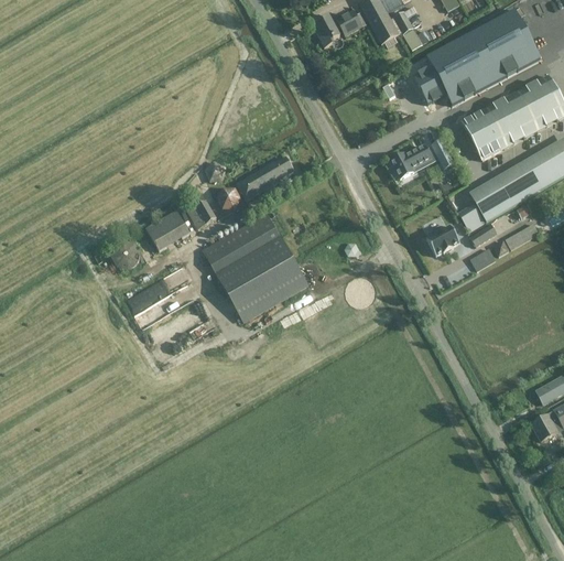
[(367,0),(359,4),(381,44),(400,34),(388,13),(411,0),(381,0),(367,0)]
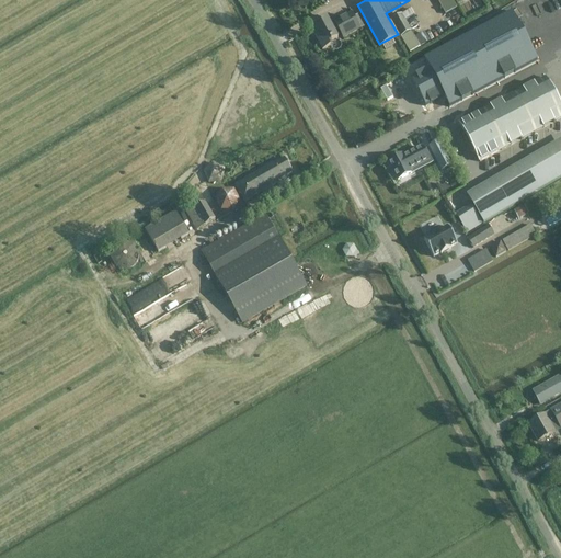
[(439,0),(446,11),(457,4),(455,0),(439,0)]
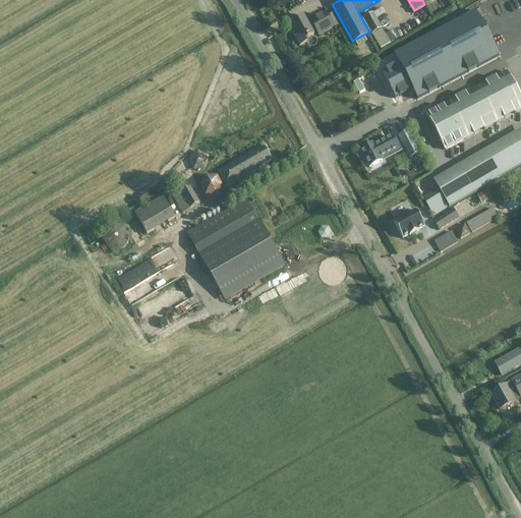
[(382,5),(373,10),(377,15),(385,10),(382,5)]
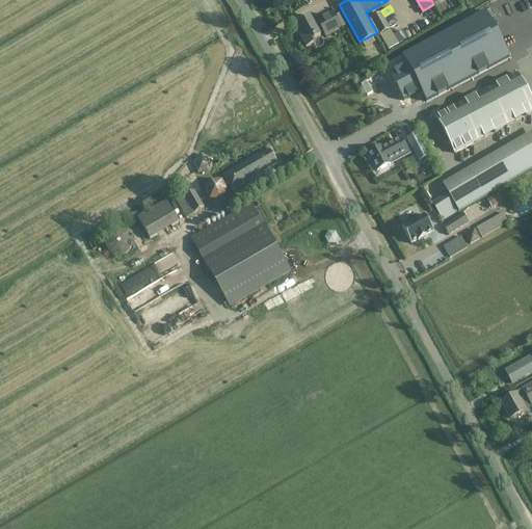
[(306,20),(295,25),(306,45),(314,41),(312,37),(321,32),(318,27),(321,25),(325,33),(342,24),(346,22),(339,11),(336,14),(334,9),(317,18),(318,21),(315,23),(310,14),(303,17),(306,20)]
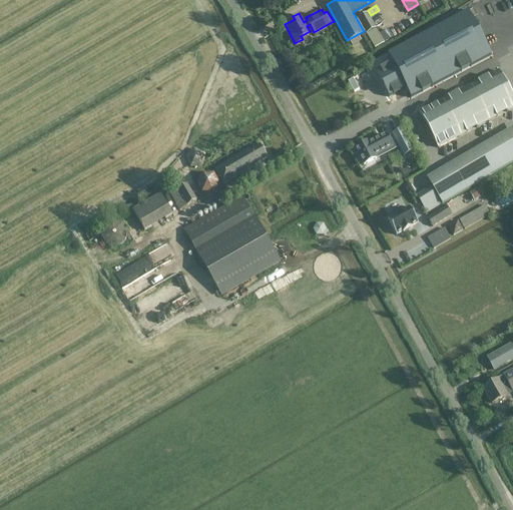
[(368,10),(358,15),(367,31),(376,26),(371,15),(368,10)]
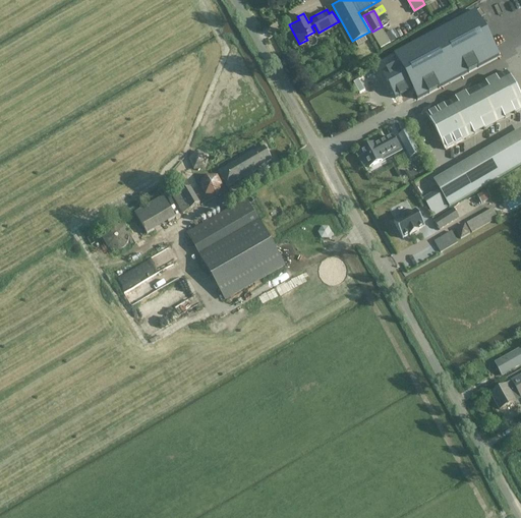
[(468,10),(371,65),(391,100),(413,88),(417,96),(493,53),(468,10)]
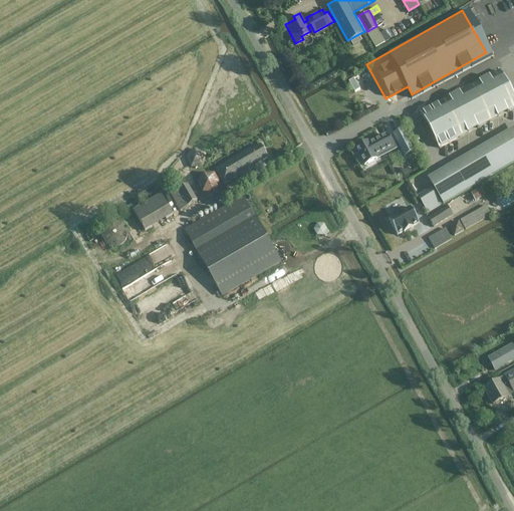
[(376,26),(367,31),(375,46),(386,40),(391,37),(384,29),(380,31),(376,26)]
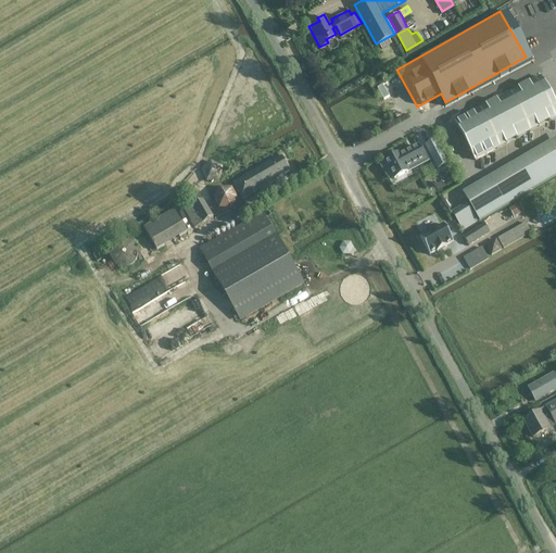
[(555,102),(541,74),(455,118),(476,158),(555,114),(555,102)]
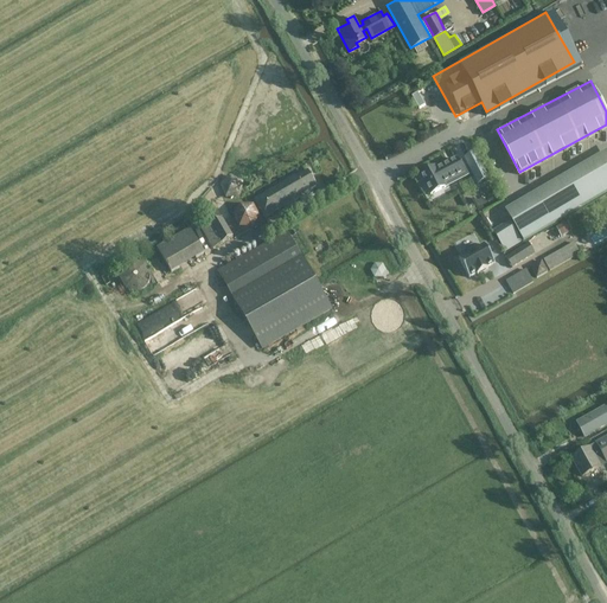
[(421,172),(434,196),(446,190),(441,183),(452,177),(453,179),(474,167),(464,147),(441,159),(442,160),(421,172)]
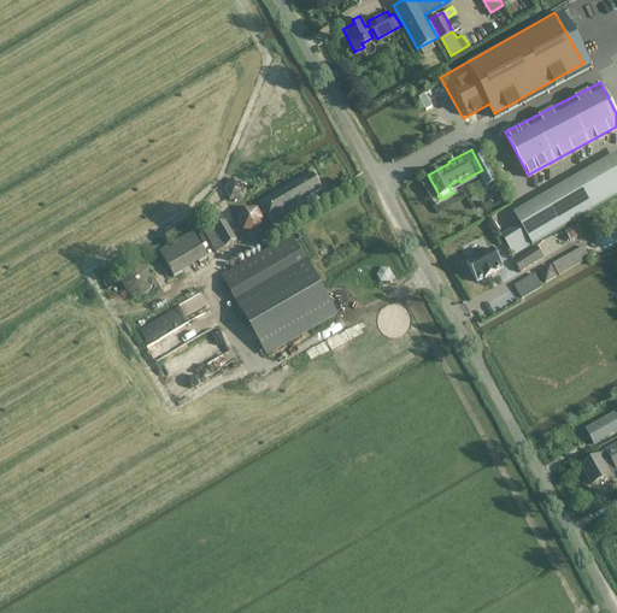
[(322,188),(312,171),(301,177),(300,175),(258,200),(270,219),(306,199),(304,196),(322,188)]
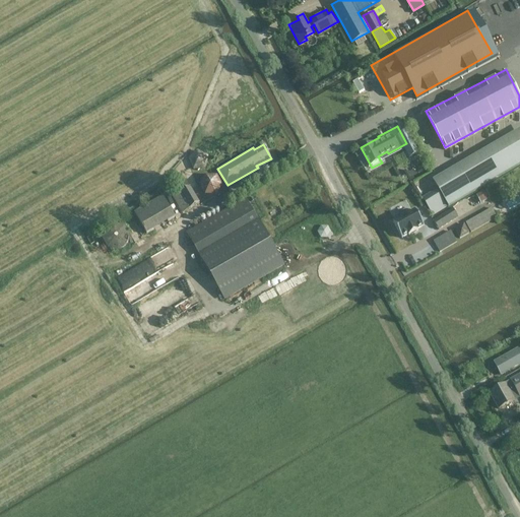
[(189,156),(194,168),(205,166),(208,153),(197,148),(189,156)]
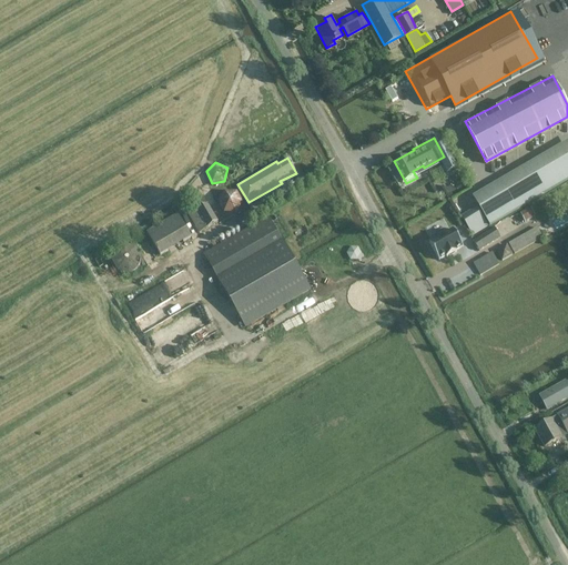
[(229,213),(246,201),(233,184),(216,197),(229,213)]
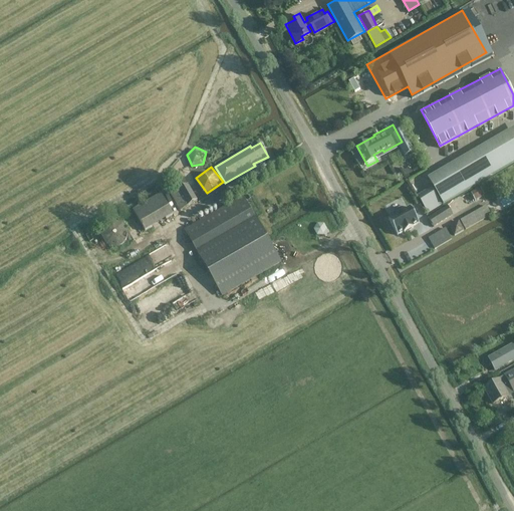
[(453,169),(431,181),(444,202),(465,190),(453,169)]
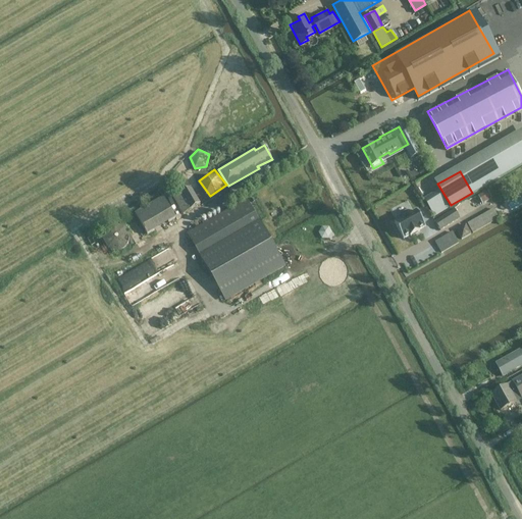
[(425,188),(436,183),(432,172),(420,176),(425,188)]
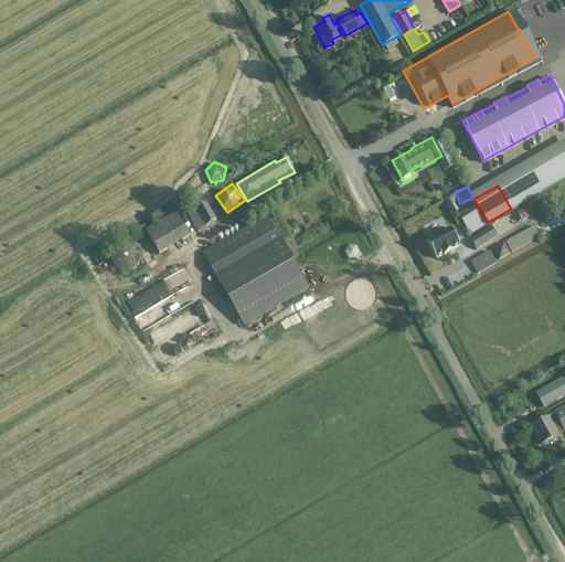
[(194,208),(188,211),(198,230),(217,219),(206,200),(206,201),(201,192),(190,199),(194,208)]
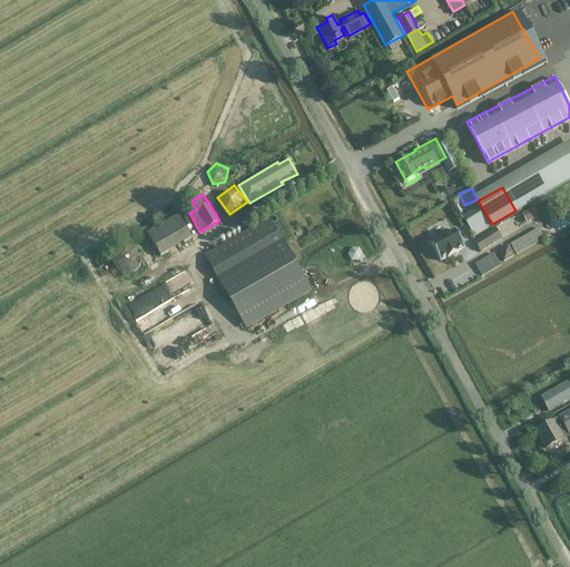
[(533,205),(523,209),(528,218),(538,214),(533,205)]
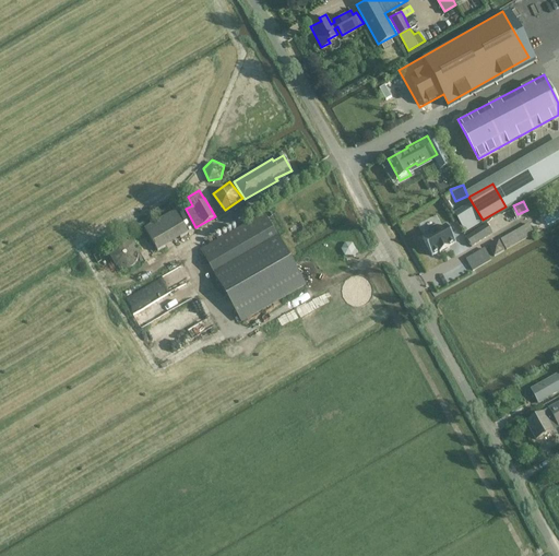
[(145,225),(158,247),(188,229),(175,208),(145,225)]
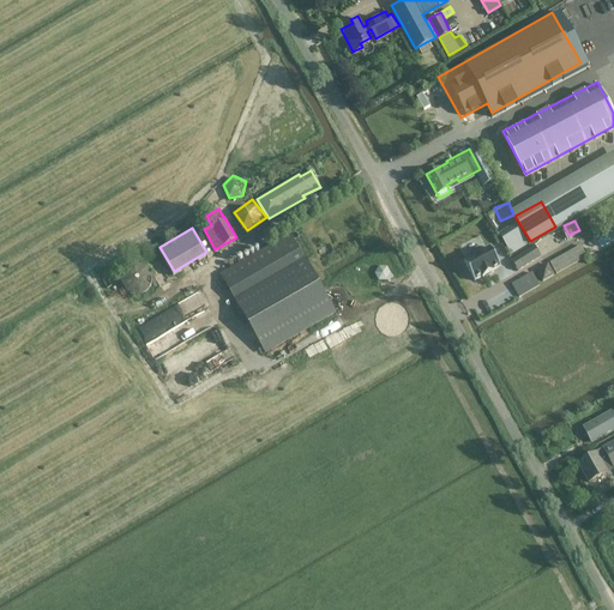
[(290,231),(221,272),(230,289),(240,305),(266,351),(336,310),(305,257),(300,249),(290,231)]
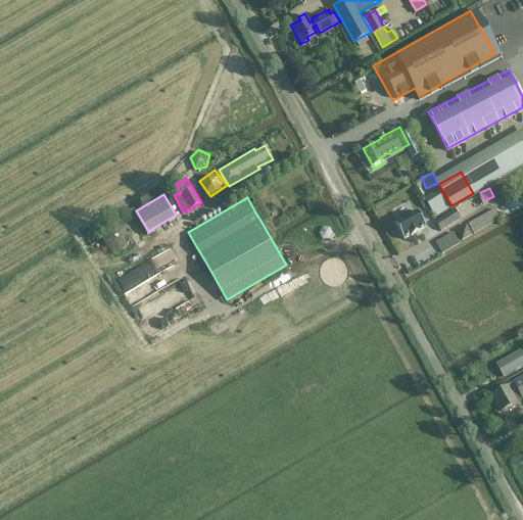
[(441,229),(461,217),(456,207),(436,220),(441,229)]
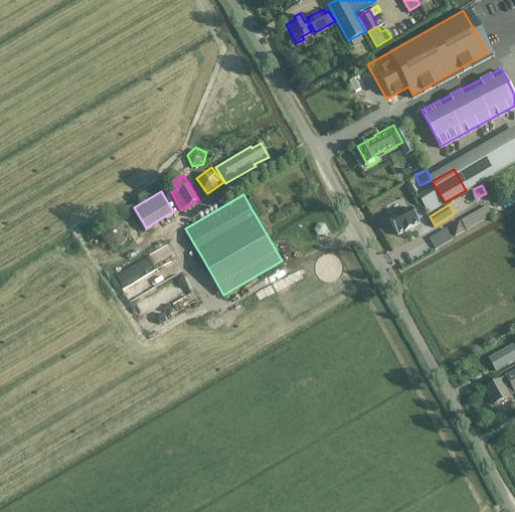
[(389,217),(398,233),(404,229),(405,230),(414,225),(413,224),(419,221),(410,205),(404,208),(404,206),(401,206),(395,209),(394,212),(395,213),(389,217)]
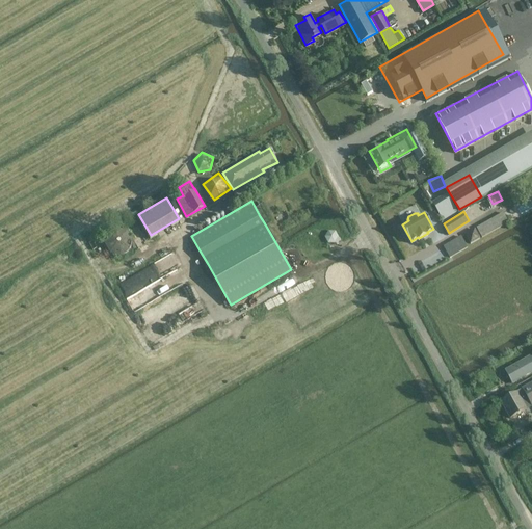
[(475,226),(467,230),(471,238),(479,235),(475,226)]
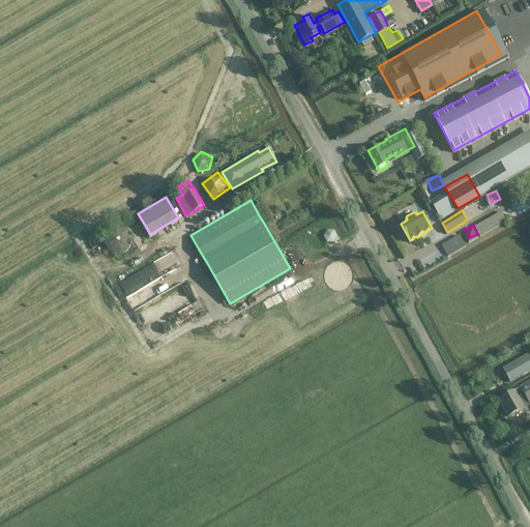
[(131,239),(130,234),(129,232),(127,230),(124,228),(121,227),(120,226),(117,226),(114,227),(112,228),(110,229),(109,231),(107,233),(106,236),(106,238),(106,240),(107,242),(108,245),(109,247),(112,250),(114,251),(118,252),(121,252),(123,251),(125,250),(127,247),(129,246),(130,243),(131,239)]
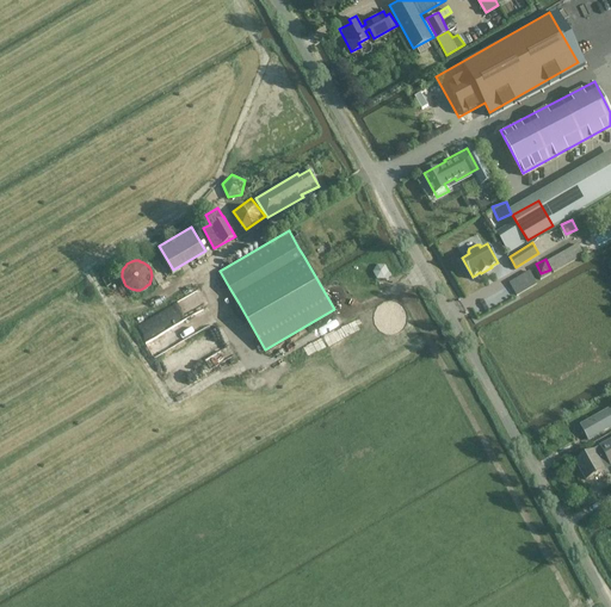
[(390,271),(384,262),(376,261),(372,267),(376,276),(386,276),(390,271)]
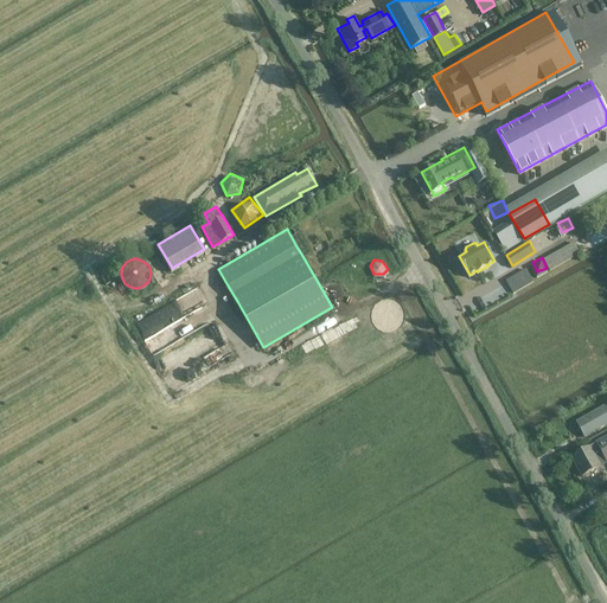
[(526,267),(506,278),(513,292),(534,280),(526,267)]
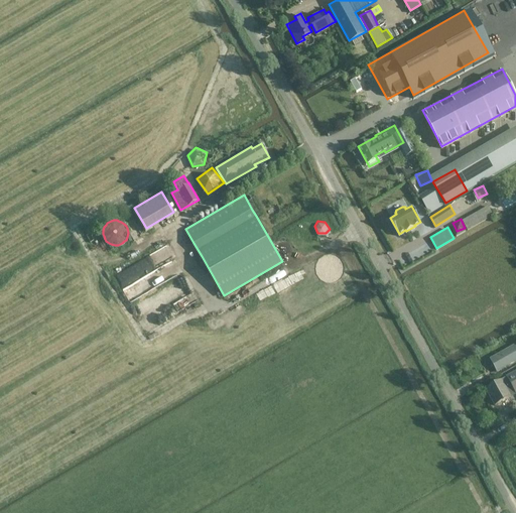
[(174,281),(180,291),(194,284),(188,274),(174,281)]
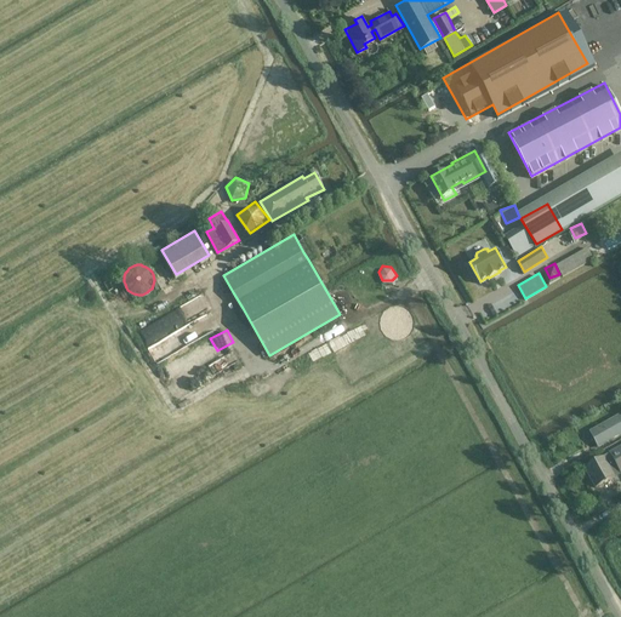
[(620,412),(590,430),(598,445),(620,432),(620,412)]
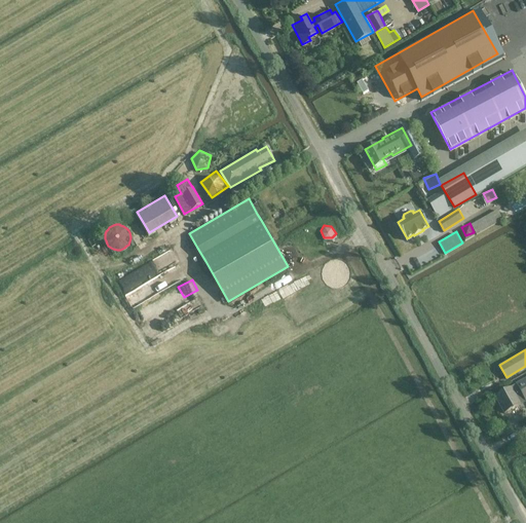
[(511,385),(512,386),(495,395),(504,411),(521,402),(521,403),(525,400),(525,376),(516,382),(511,385)]
